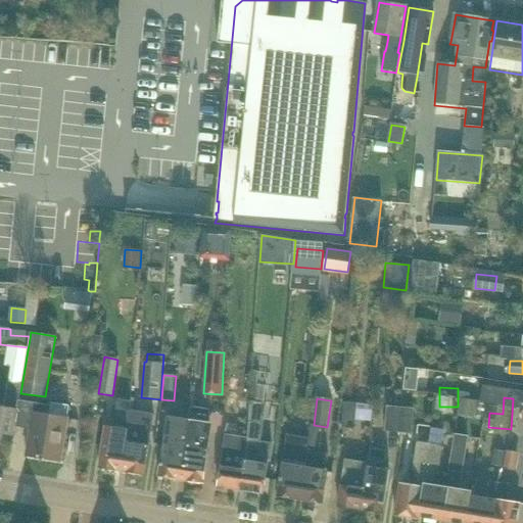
[(475,417),(478,401),(461,399),(459,415),(475,417)]
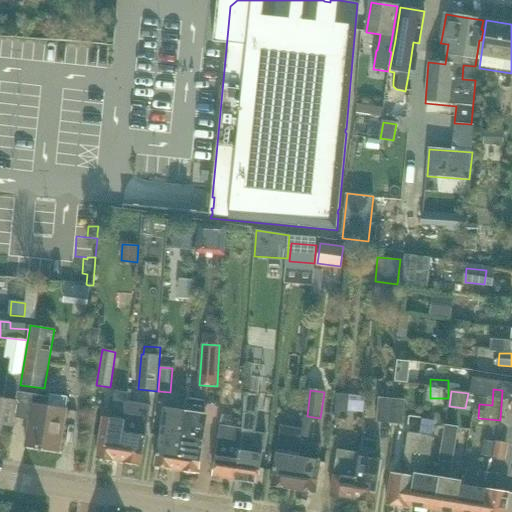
[(48,407),(50,397),(18,392),(17,402),(14,418),(30,420),(26,446),(60,451),(66,410),(48,407)]
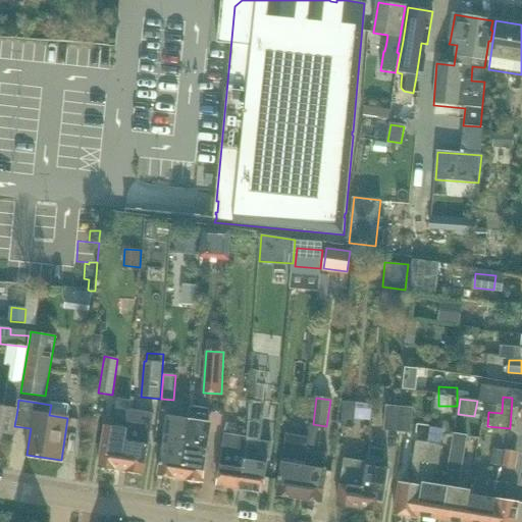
[(249,417),(250,401),(238,400),(235,415),(249,417)]
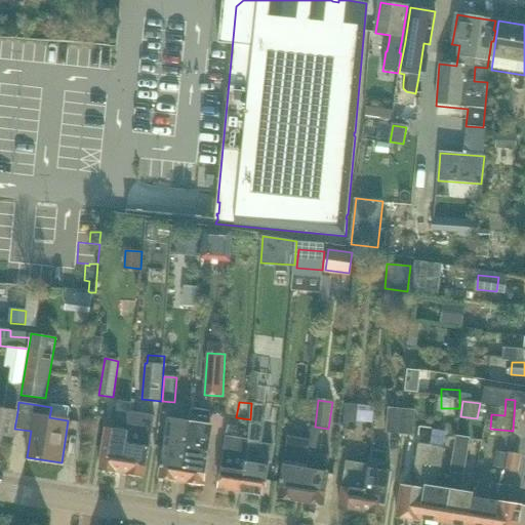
[(265,495),(269,468),(270,462),(259,460),(261,448),(260,448),(267,404),(251,403),(250,419),(249,434),(248,439),(248,441),(248,442),(246,462),(241,492),(247,492),(265,495)]
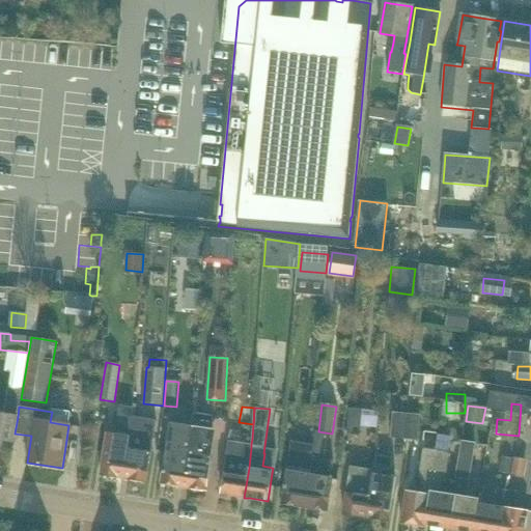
[(359,436),(360,425),(362,410),(350,409),(346,435),(359,436)]
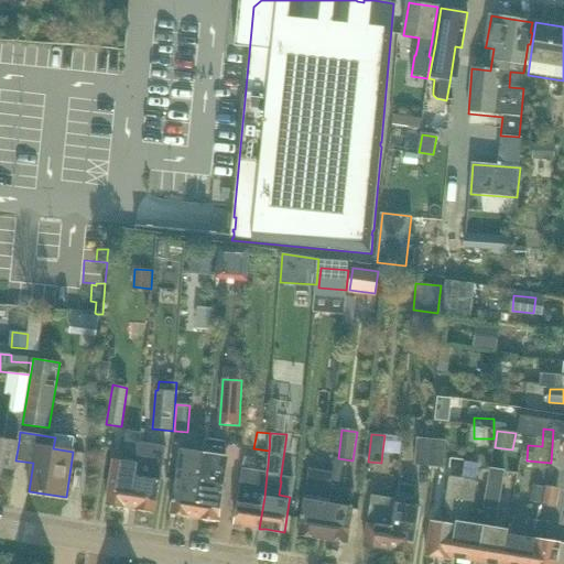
[(150,479),(156,438),(141,435),(140,448),(141,448),(131,508),(155,511),(160,480),(150,479)]
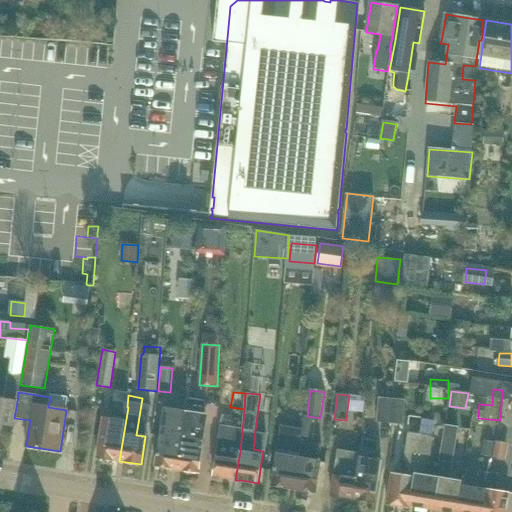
[(363,412),(365,397),(349,395),(347,410),(363,412)]
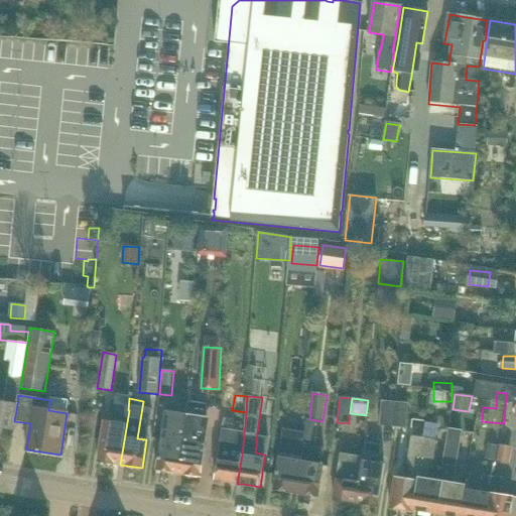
[(379,425),(393,426),(395,402),(381,401),(379,425)]
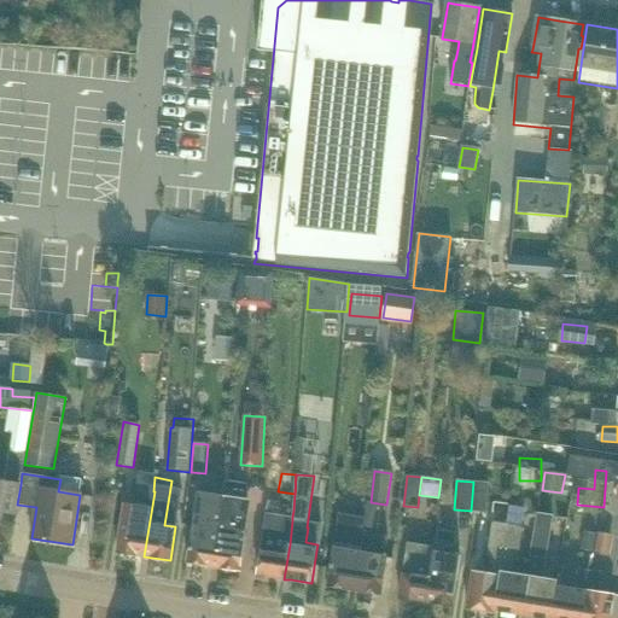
[(17,505),(21,485),(0,482),(0,512),(0,511),(16,513),(17,505)]
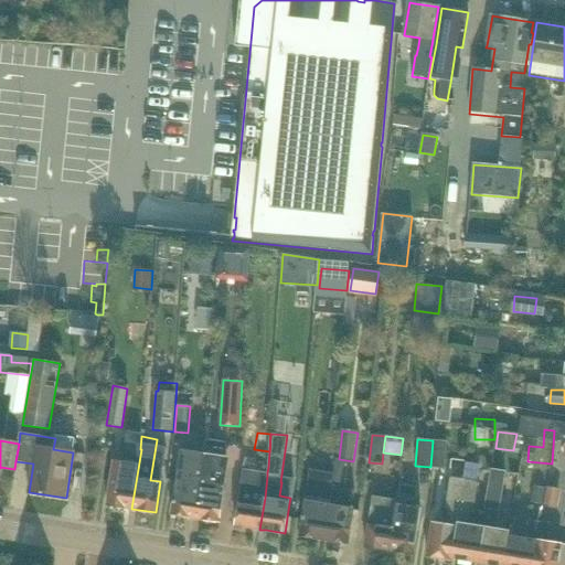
[(205,454),(203,470),(195,519),(220,522),(224,491),(222,491),(227,457),(226,457),(228,444),(208,440),(205,454)]
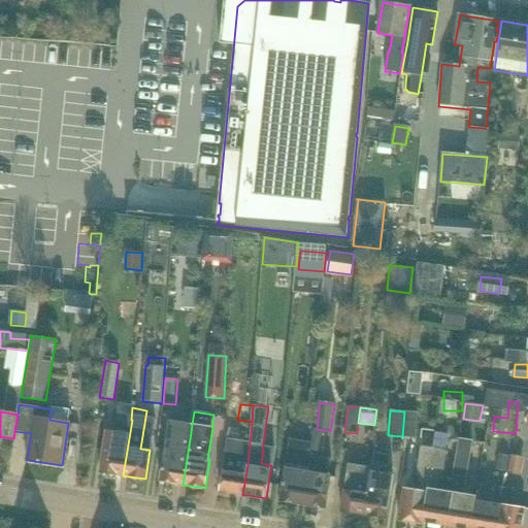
[(404,411),(402,436),(416,438),(418,413),(404,411)]
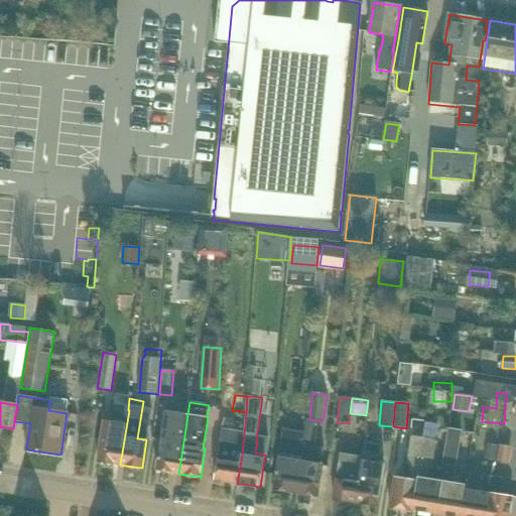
[(129,410),(128,410),(115,408),(113,422),(104,421),(98,461),(120,465),(129,410)]
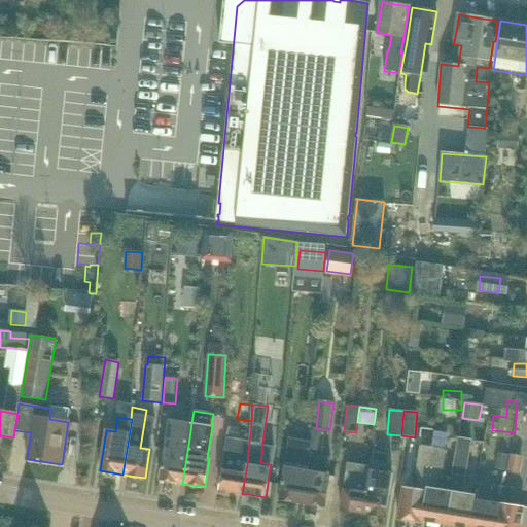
[(160,481),(182,484),(189,438),(191,423),(169,419),(160,481)]
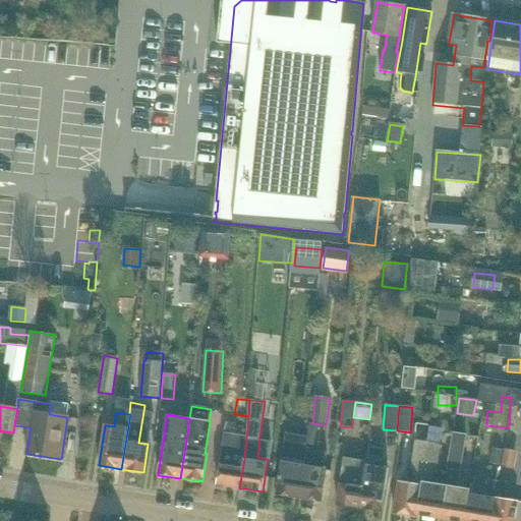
[(322,424),(312,423),(310,422),(305,451),(306,451),(299,498),(322,501),(327,468),(325,468),(327,452),(317,451),(322,424)]
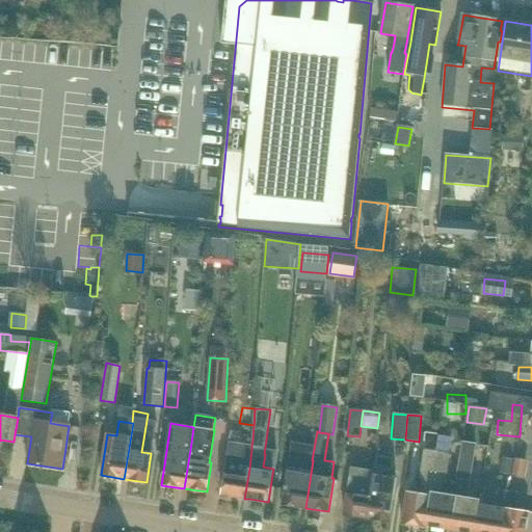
[(451,454),(453,436),(440,435),(437,451),(451,454)]
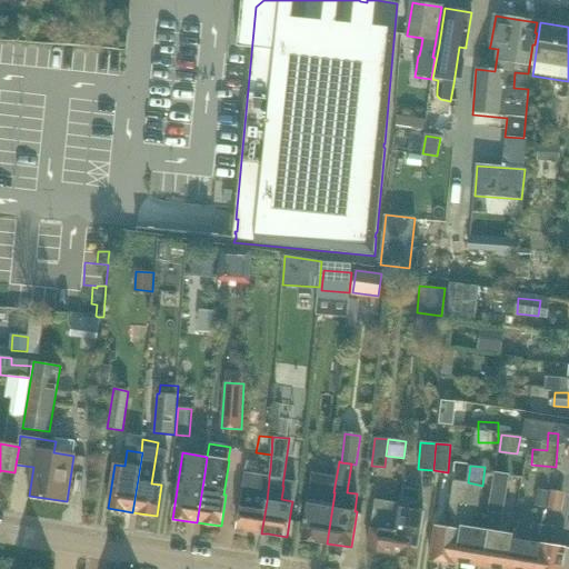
[(261,533),(267,501),(269,479),(269,478),(269,476),(246,472),(237,529),(261,533)]
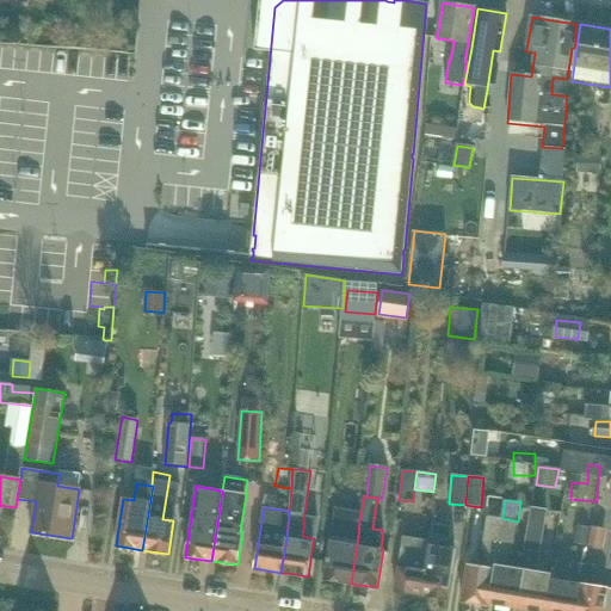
[(539,553),(547,511),(532,508),(525,550),(539,553)]
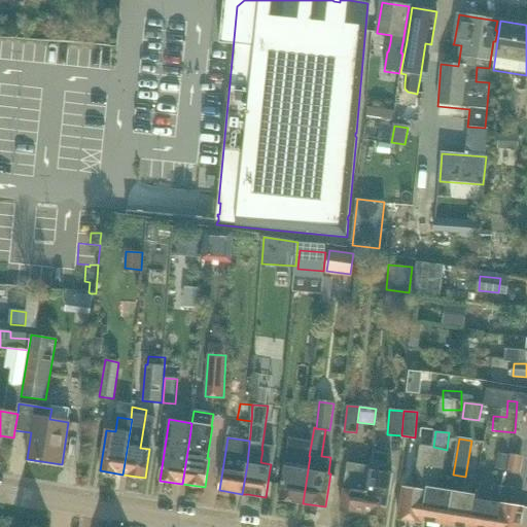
[(421,521),(433,447),(421,445),(416,473),(418,475),(417,485),(418,485),(417,491),(402,489),(398,519),(421,522),(421,521)]
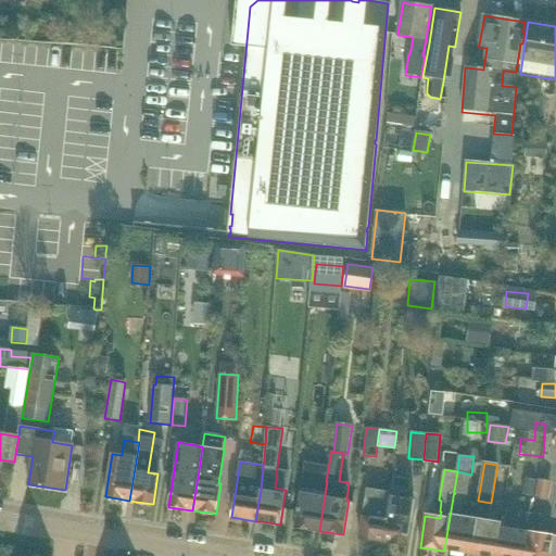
[(466,504),(471,475),(457,471),(444,550),(468,553),(472,525),(458,522),(459,516),(460,516),(463,503),(466,504)]
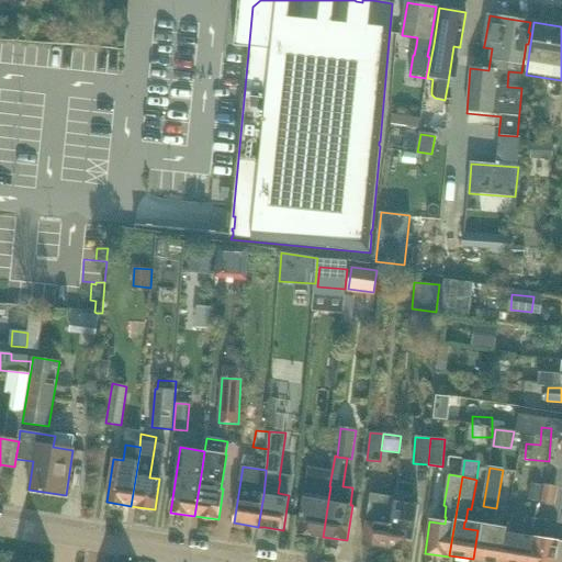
[(413,504),(416,484),(397,482),(395,498),(388,547),(412,551),(419,505),(413,504)]
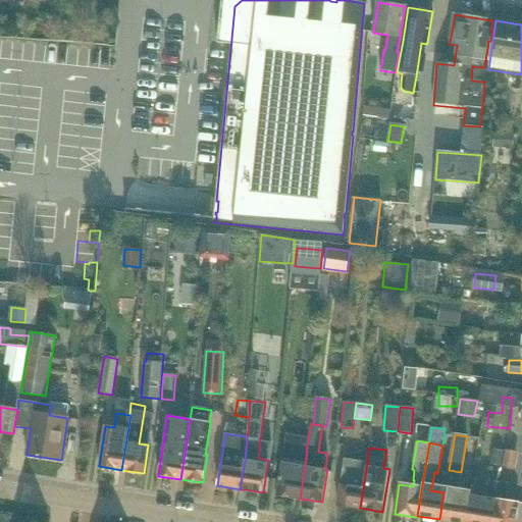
[(307,452),(306,452),(298,451),(296,461),(282,459),(277,494),(300,499),(307,452)]
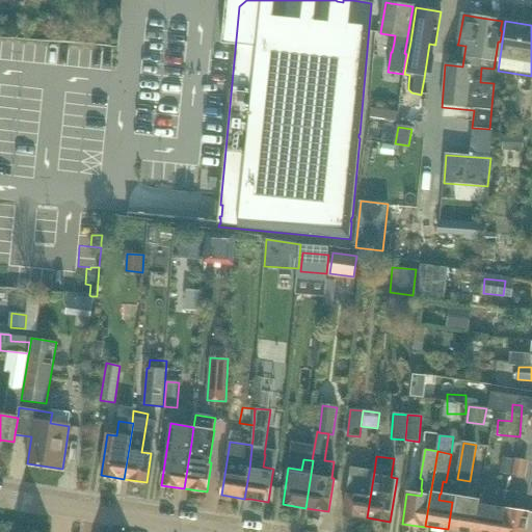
[(502,459),(499,473),(510,475),(512,460),(502,459)]
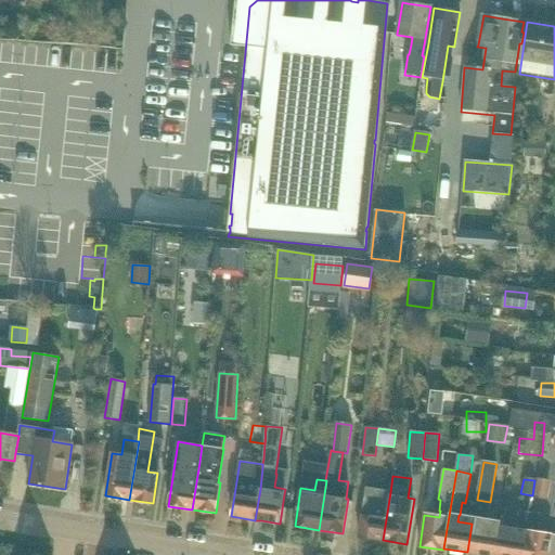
[(538,479),(534,498),(547,500),(551,481),(538,479)]
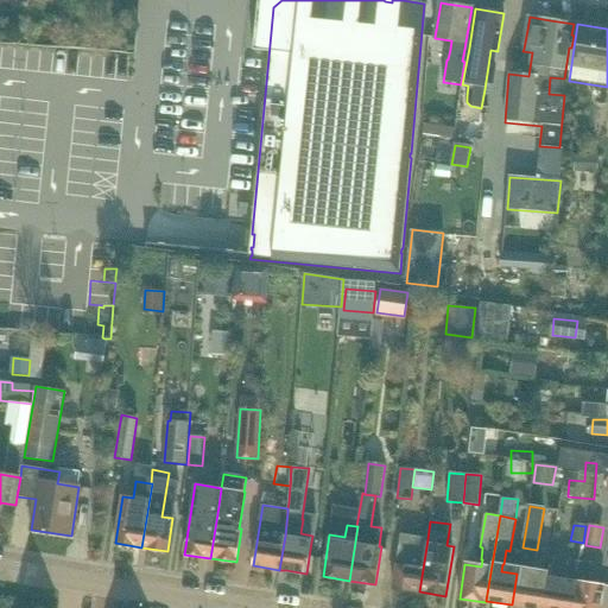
[(419,591),(428,539),(400,534),(393,588),(419,591)]
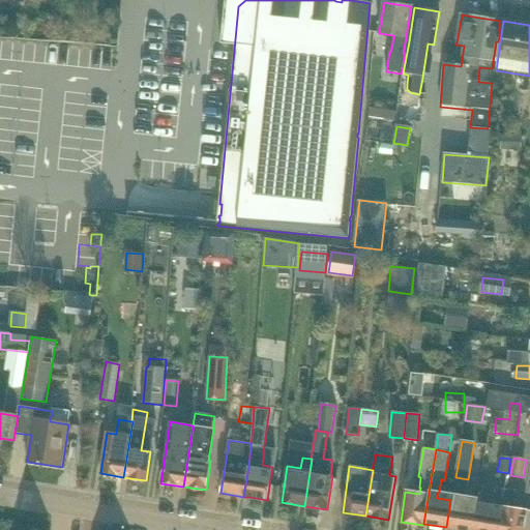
[(466,496),(468,483),(458,482),(449,528),(462,529),(471,529),(477,498),(466,496)]
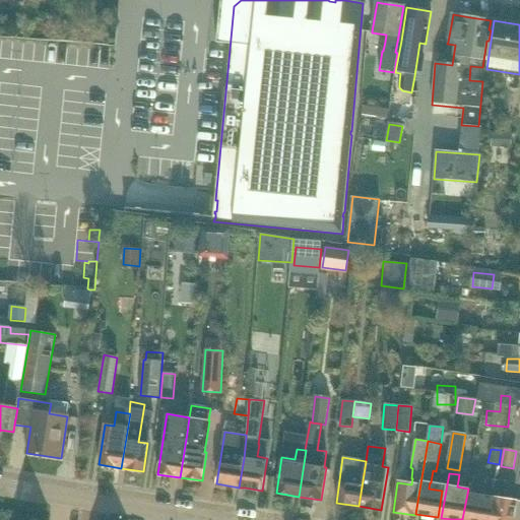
[(491,519),(498,482),(489,480),(485,498),(472,496),(467,519),(491,519)]
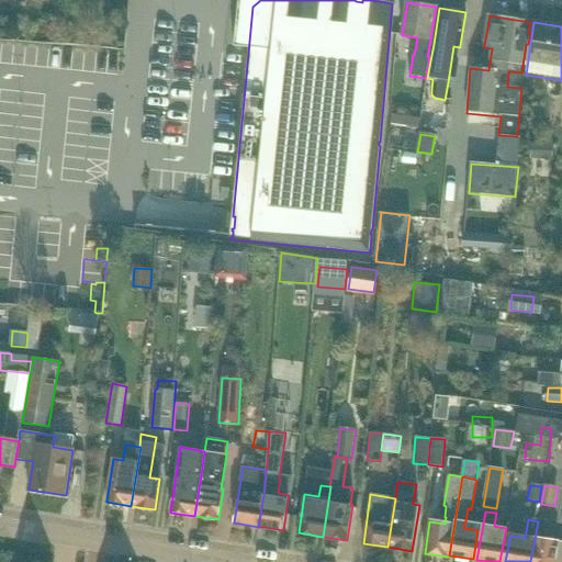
[(544,539),(547,523),(538,521),(530,561),(554,561),(559,541),(544,539)]
